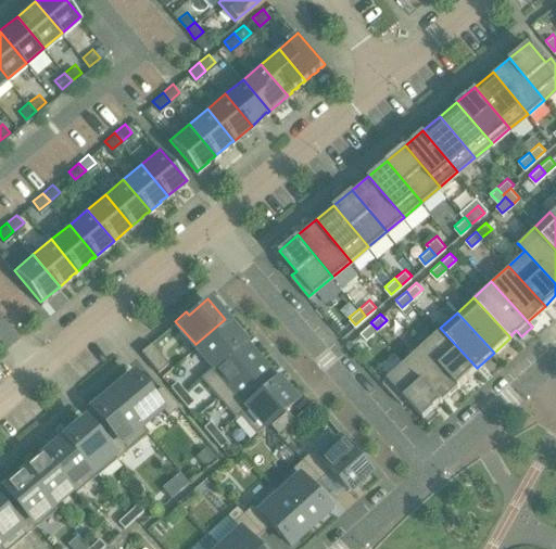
[(242,339),(225,319),(196,344),(212,364),(199,374),(200,375),(242,339)]
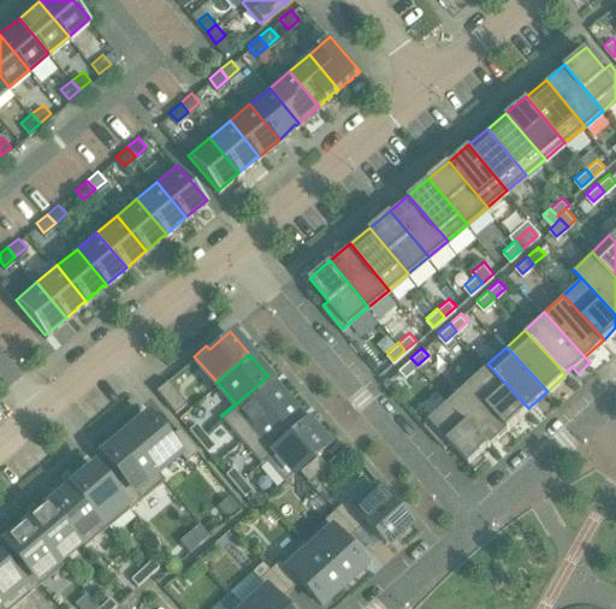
[(410,358),(400,367),(406,374),(418,365),(410,358)]
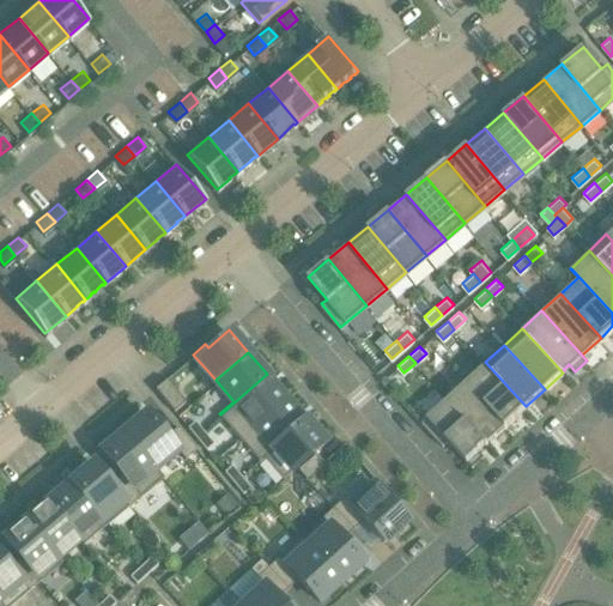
[(526,406),(485,362),(466,380),(507,424),(526,406)]
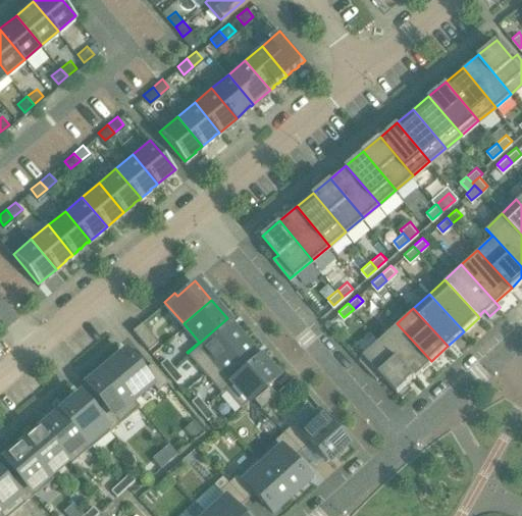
[(244,337),(227,318),(188,353),(204,371),(244,337)]
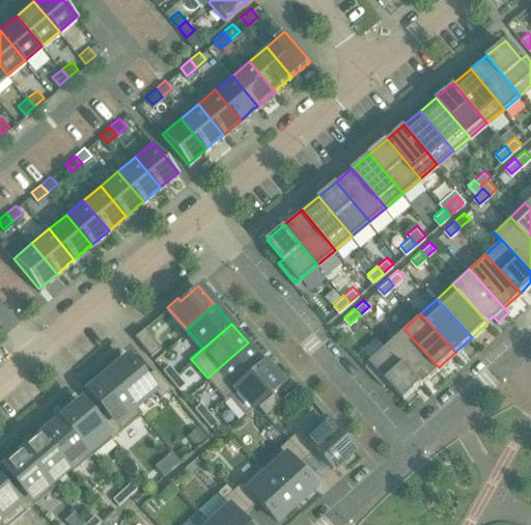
[(160,346),(143,326),(134,334),(150,353),(160,346)]
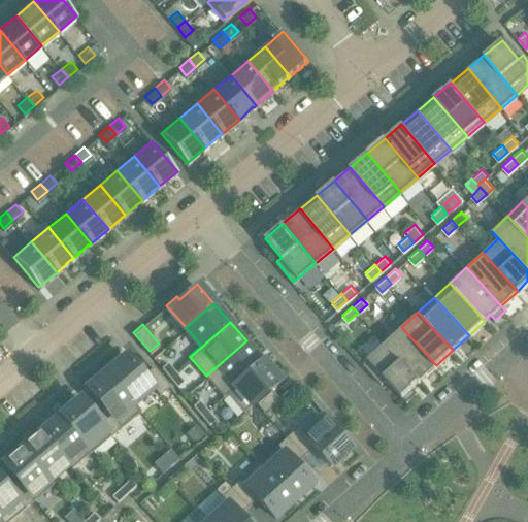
[(436,365),(401,327),(385,341),(420,380),(436,365)]
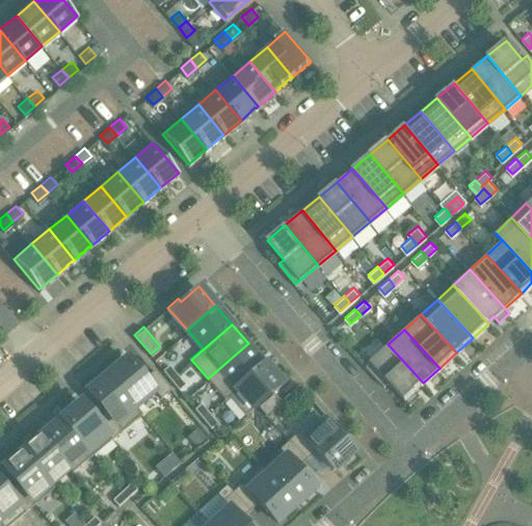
[(264,362),(248,343),(208,378),(223,397),(264,362)]
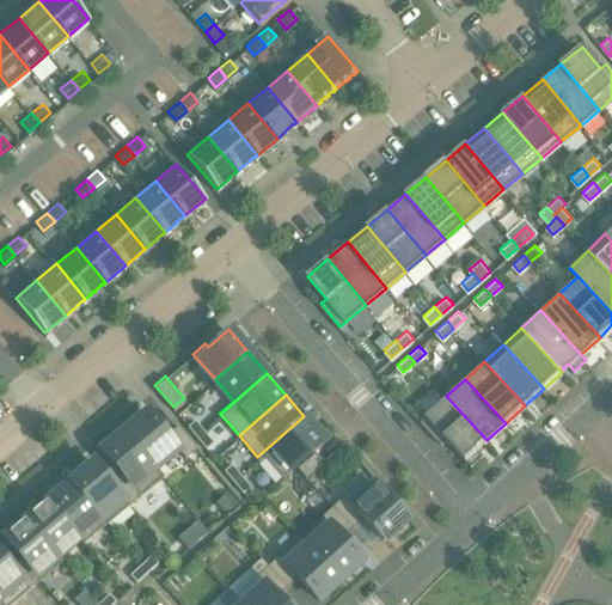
[(487,440),(446,396),(421,420),(441,442),(447,438),(471,464),(483,453),(478,447),(487,440)]
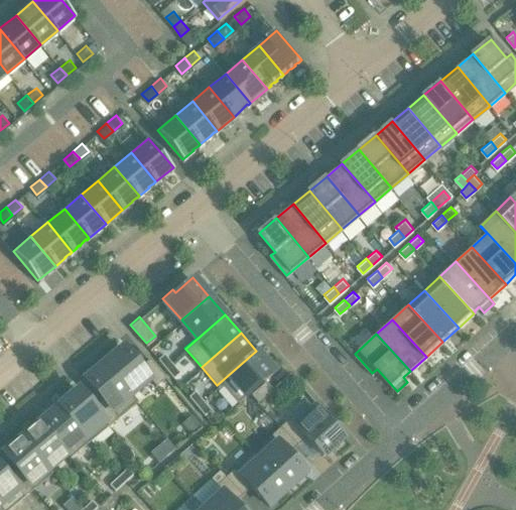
[(123,345),(104,361),(130,392),(149,376),(155,383),(165,375),(149,356),(139,364),(123,345)]
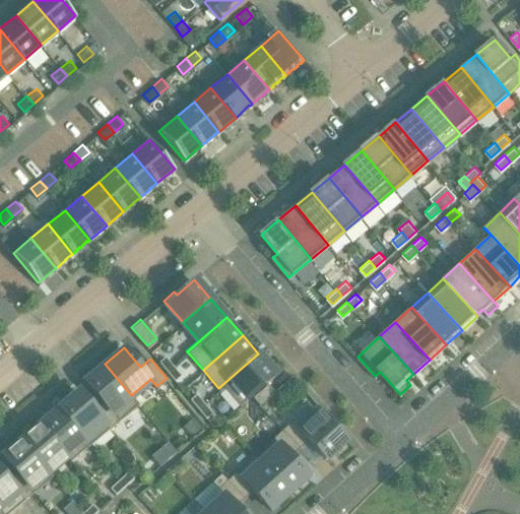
[(275,373),(258,354),(218,388),(219,389),(232,379),(247,397),(275,373)]
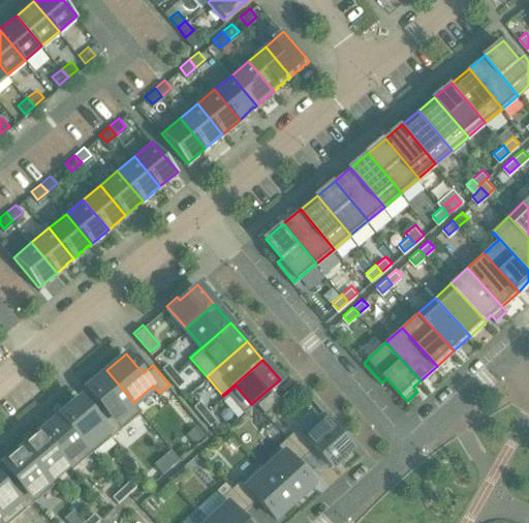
[(176,370),(167,361),(161,366),(169,375),(176,370)]
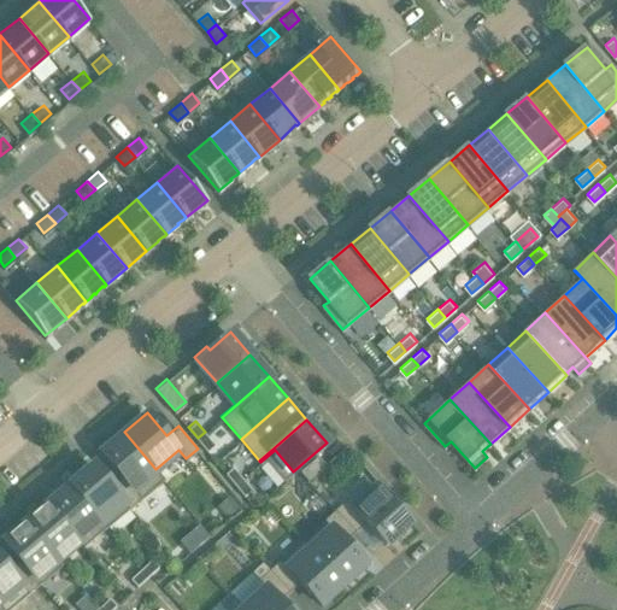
[(124,432),(101,451),(121,474),(110,484),(129,506),(163,477),(156,469),(124,432)]
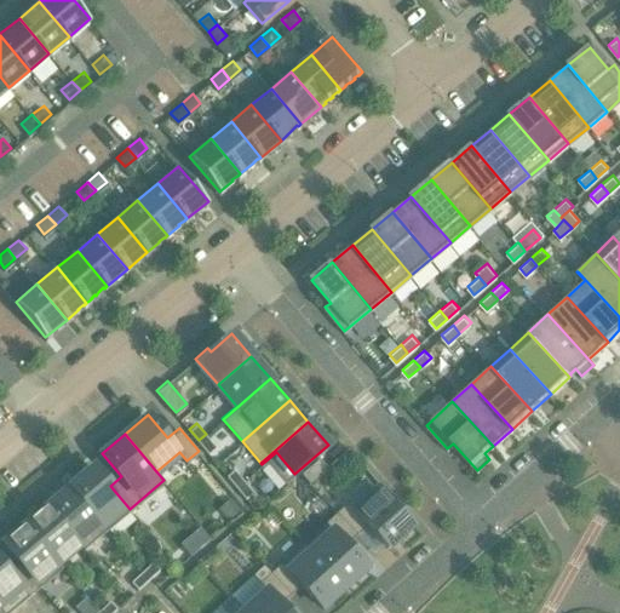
[(216,445),(206,434),(199,440),(208,451),(216,445)]
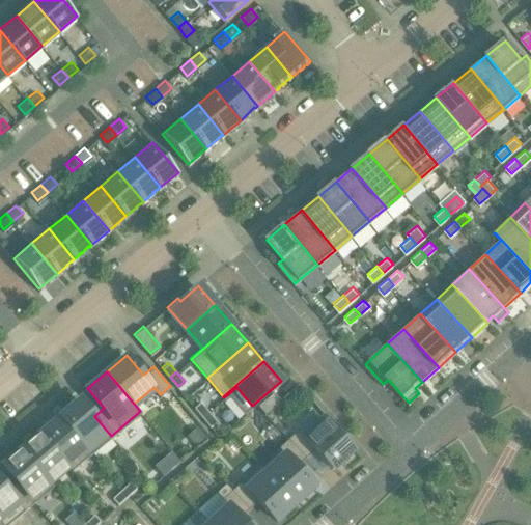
[(280,397),(273,390),(258,404),(264,411),(280,397)]
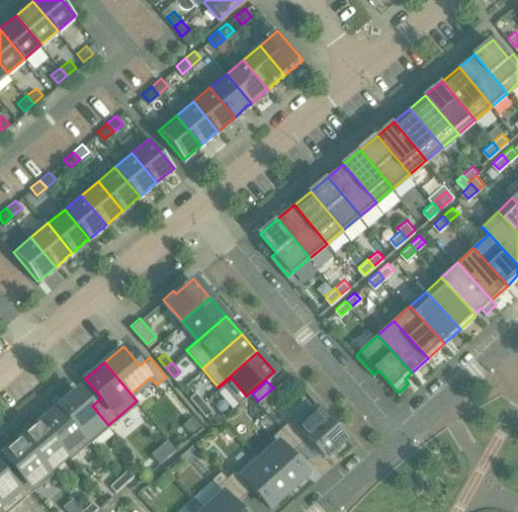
[(79,389),(60,405),(89,440),(108,425),(92,406),(79,389)]
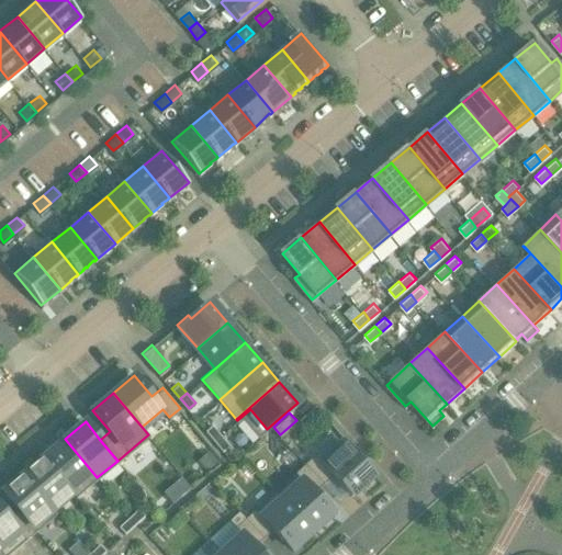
[(221,433),(212,422),(205,429),(213,439),(221,433)]
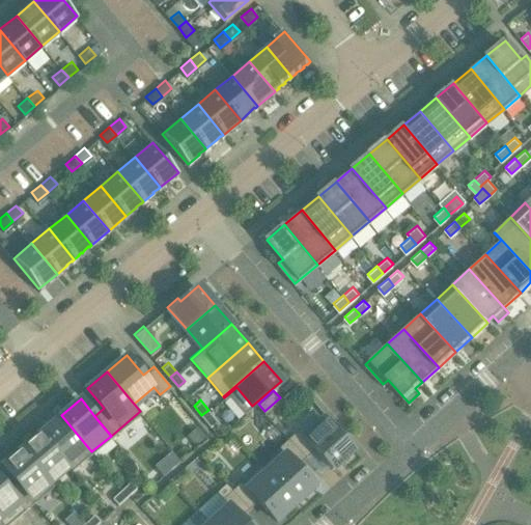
[(217,419),(208,410),(202,415),(210,424),(217,419)]
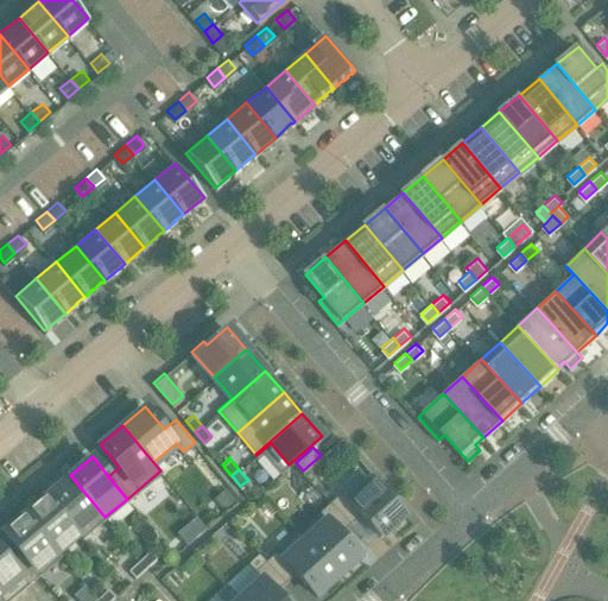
[(70,475),(48,494),(78,530),(83,536),(105,517),(70,475)]
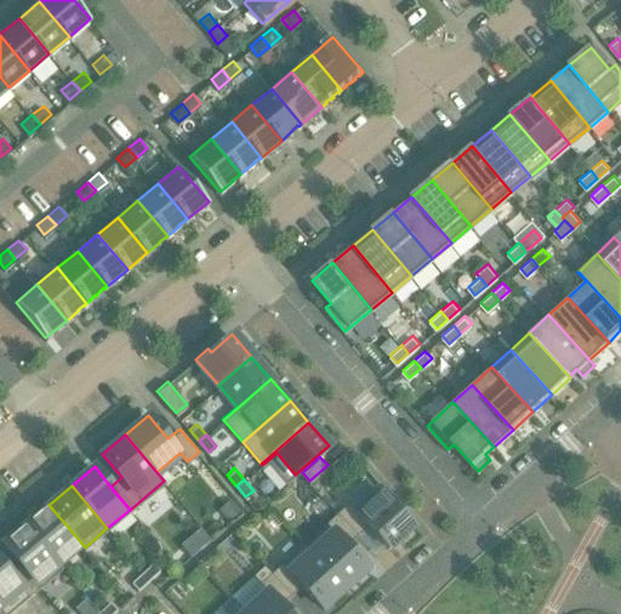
[(379,489),(375,485),(352,506),(348,500),(336,511),(357,533),(368,523),(388,545),(411,524),(389,501),(393,498),(382,485),(379,489)]
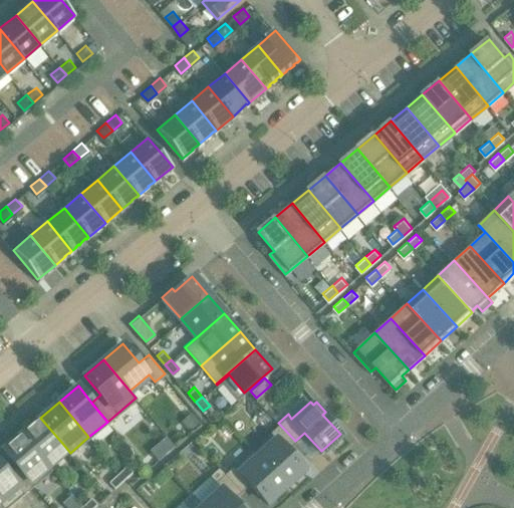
[(192,411),(181,420),(189,429),(200,420),(192,411)]
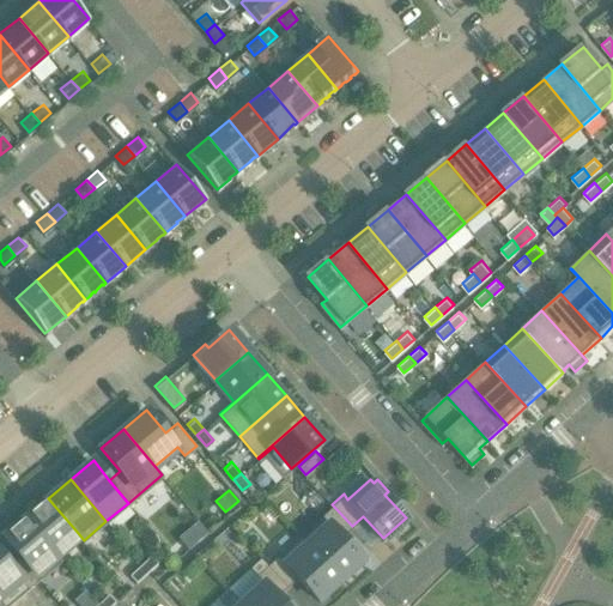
[(48,498),(26,516),(58,553),(79,534),(48,498)]
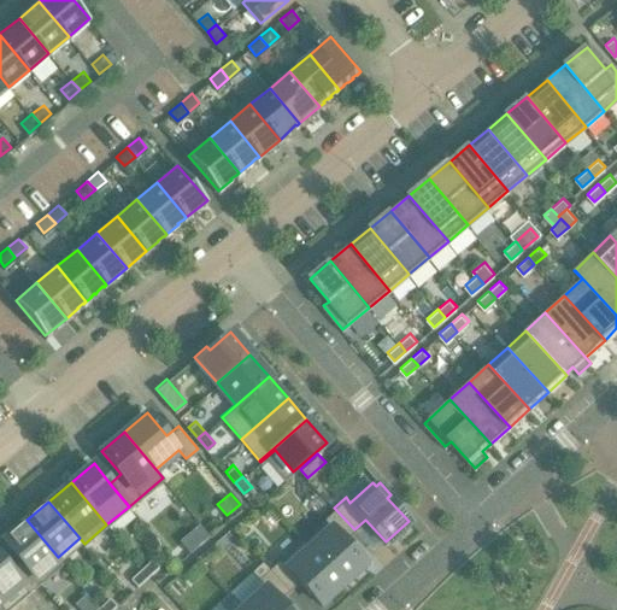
[(354,529),(334,508),(301,538),(342,581),(364,562),(344,539),(354,529)]
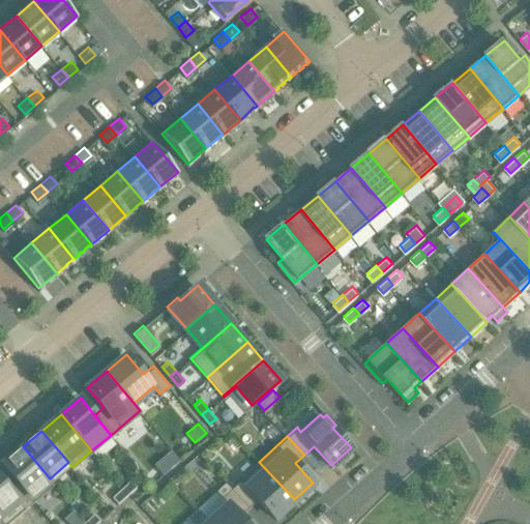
[(23,446),(3,463),(18,479),(33,499),(53,483),(50,478),(23,446)]
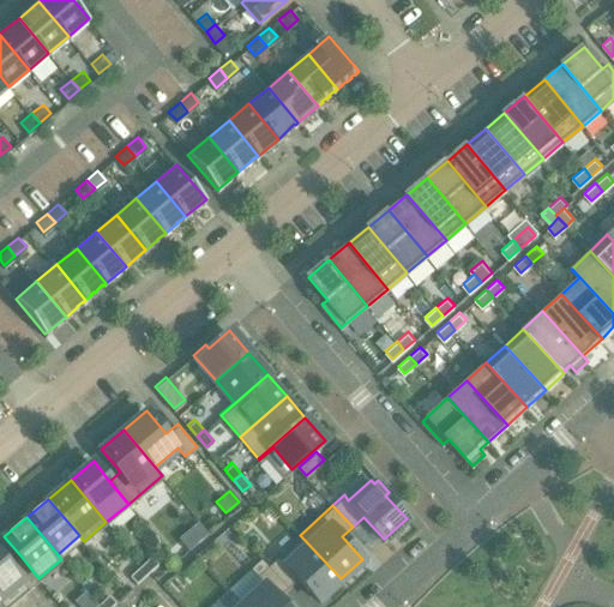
[(341,578),(300,535),(307,544),(287,563),(278,554),(268,564),(287,586),(298,576),(318,599),(341,578)]
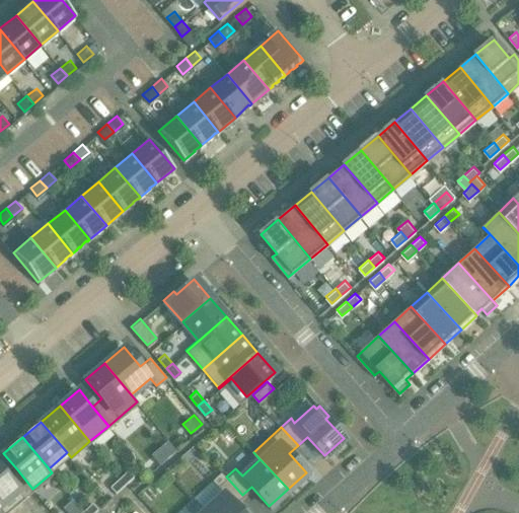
[(0,467),(0,507),(4,512),(32,489),(17,469),(14,471),(9,477),(8,478),(0,467)]
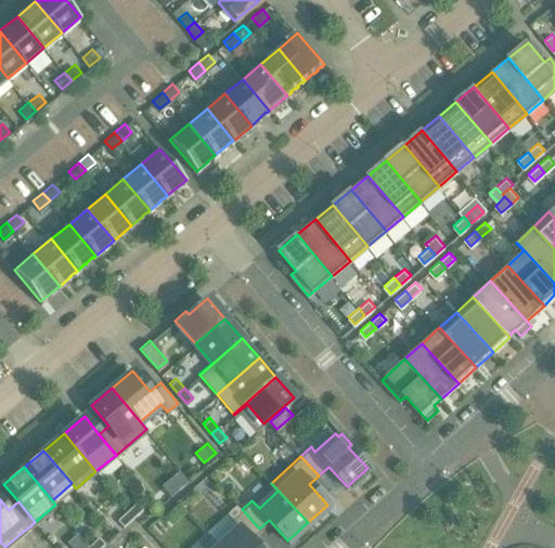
[(143,507),(137,500),(127,509),(132,516),(143,507)]
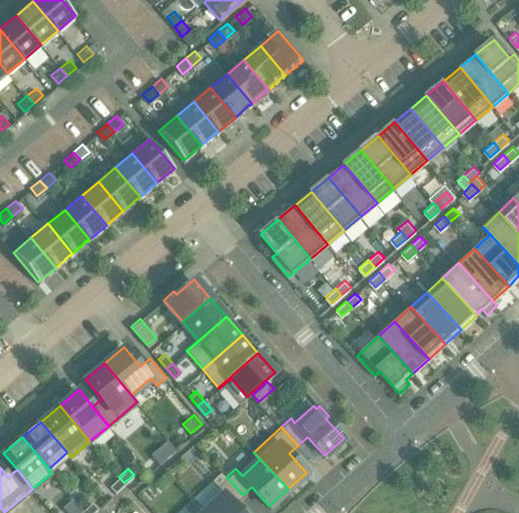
[(119,477),(109,485),(116,491),(124,483),(119,477)]
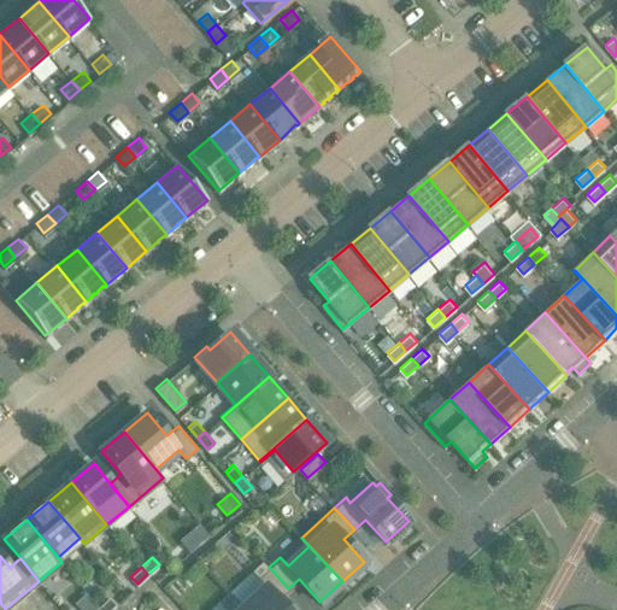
[(288,588),(269,567),(258,578),(263,582),(241,602),(247,609),(288,609),(278,598),(288,588)]
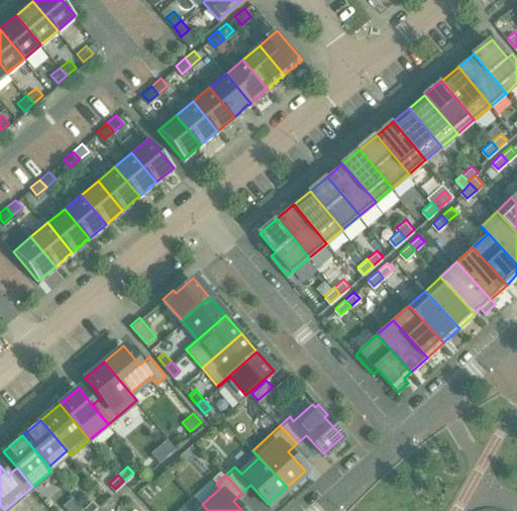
[(90,510),(97,505),(91,499),(82,507),(85,510),(90,510)]
